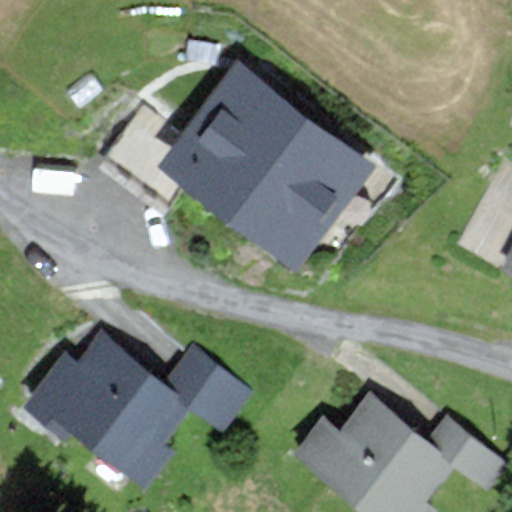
[(363,157),(241,63),(170,154),(293,248),(363,157)]
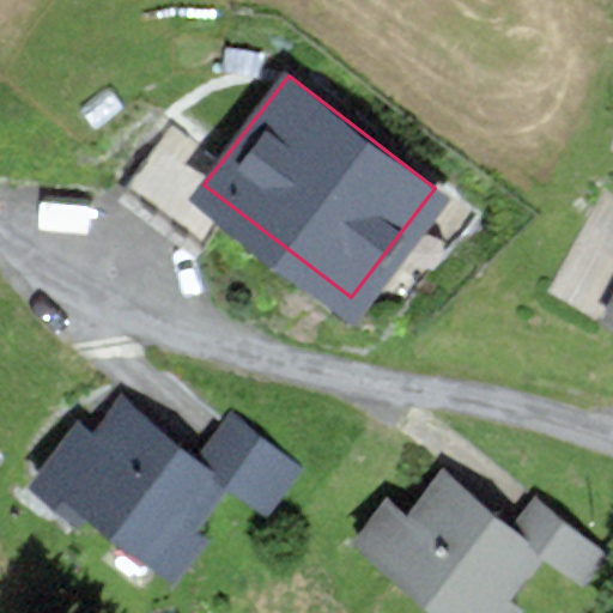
[(225,478),(119,395),(93,429),(80,419),(42,468),(175,571),(208,528),(194,517),(225,478)]
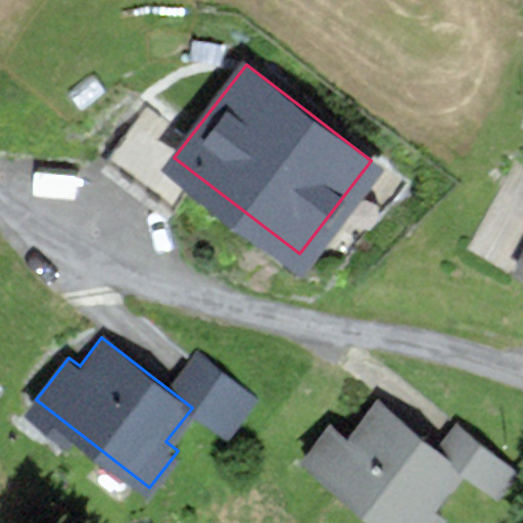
[(247,395),(197,354),(176,380),(227,421),(247,395)]
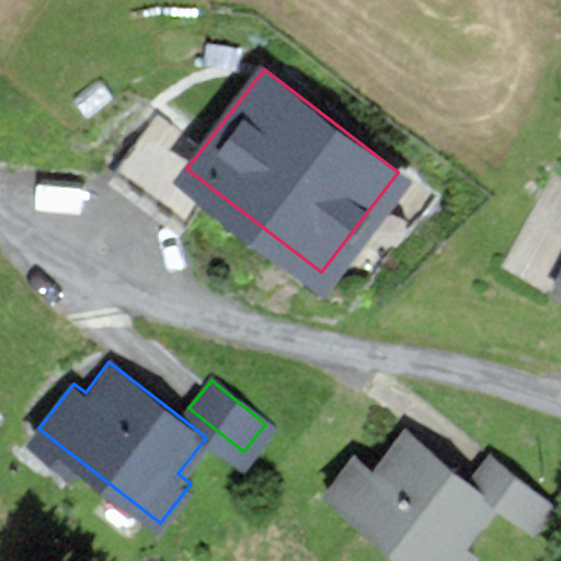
[(490,500),(405,430),(373,470),(355,456),(331,485),(421,560),(460,560),(470,549),(458,539),(490,500)]
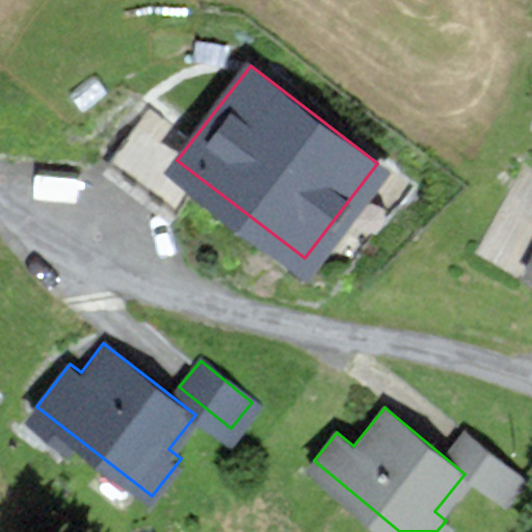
[(519,476),(467,431),(451,449),(502,495),(519,476)]
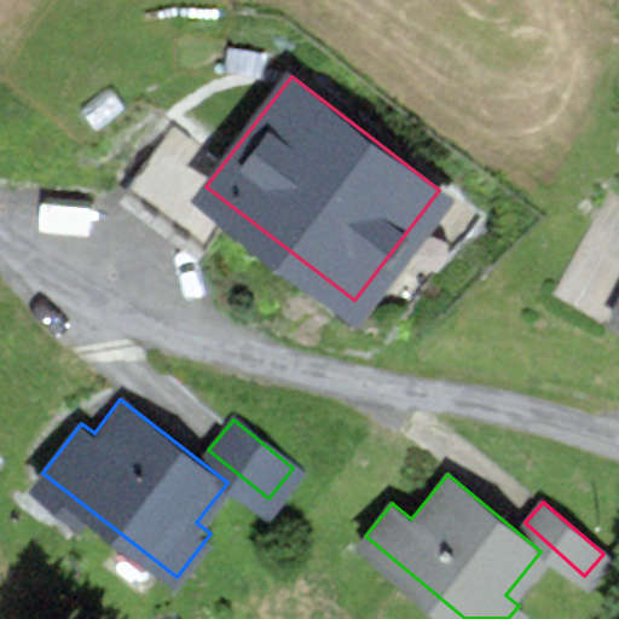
All buildings are outlined.
